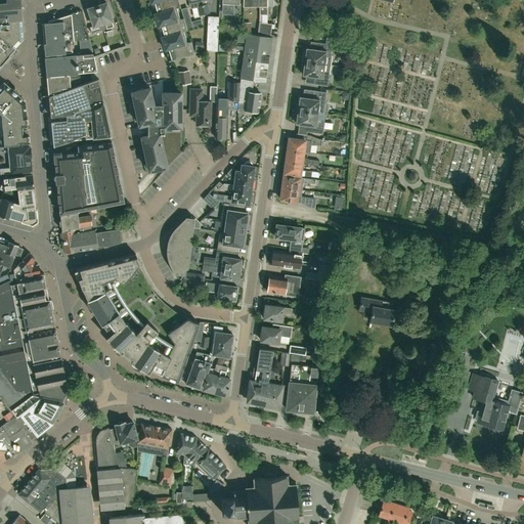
[(0,0),(0,22),(22,20),(22,18),(23,18),(20,0),(0,0)]
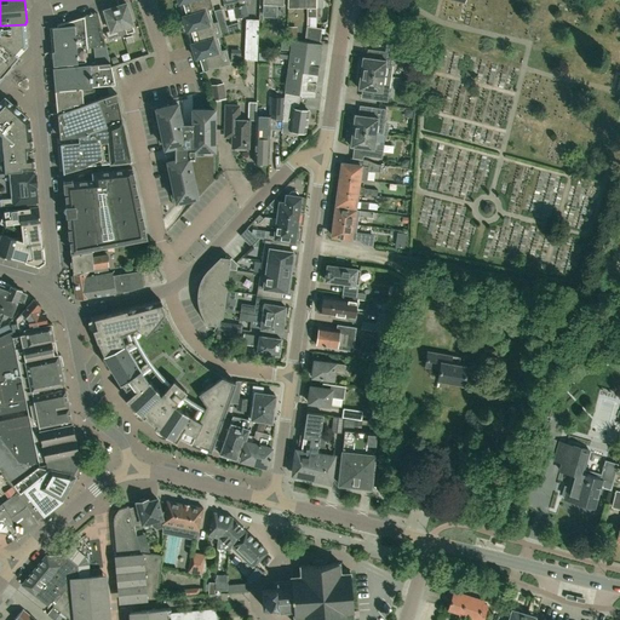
[(205,9),(201,0),(178,0),(179,3),(182,1),(187,15),(205,9)]
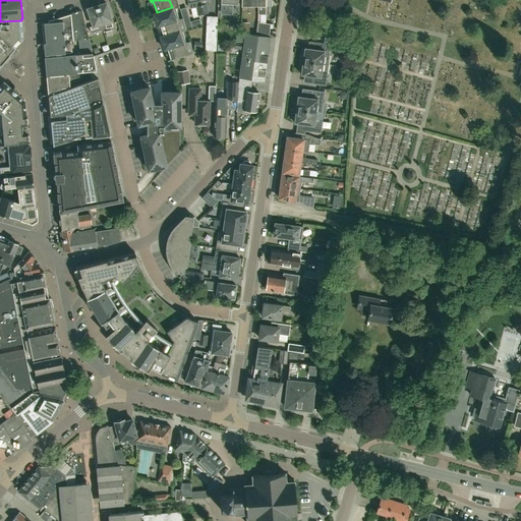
[(177,0),(169,0),(172,7),(179,31),(186,54),(193,52),(189,40),(186,29),(192,27),(190,21),(186,7),(186,6),(180,8),(182,17),(179,18),(175,7),(179,6),(177,0)]
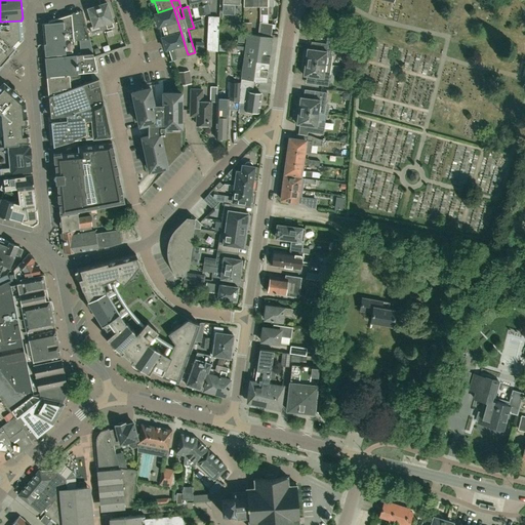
[(198,5),(199,13),(200,15),(204,14),(204,12),(201,0),(189,0),(191,6),(198,5)]
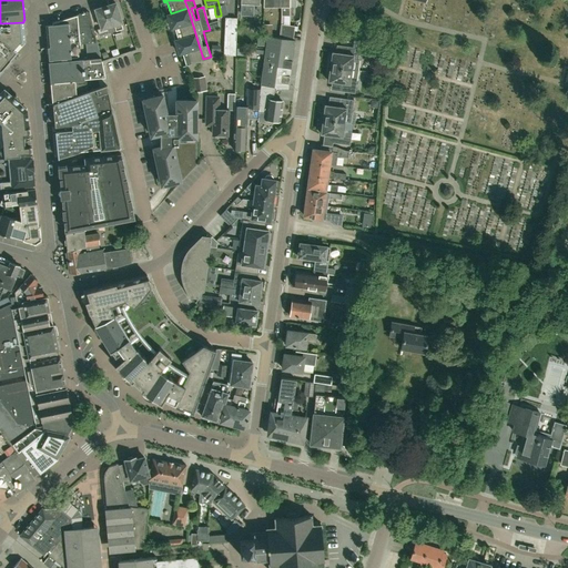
[(217,0),(221,13),(221,16),(227,14),(225,6),(227,4),(227,3),(226,3),(225,0),(217,0)]
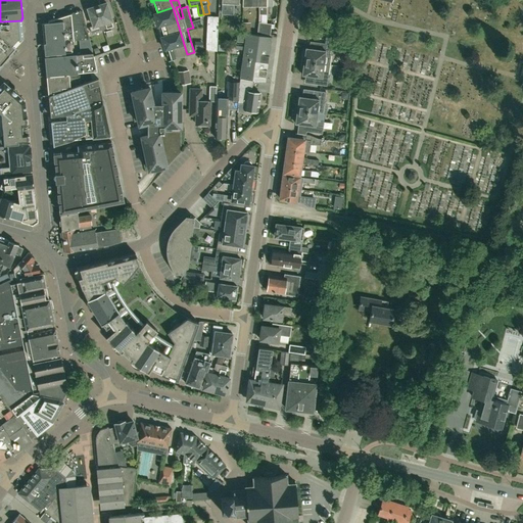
[(112,26),(111,19),(112,19),(106,2),(97,5),(100,16),(98,16),(100,24),(102,24),(103,29),(112,26)]
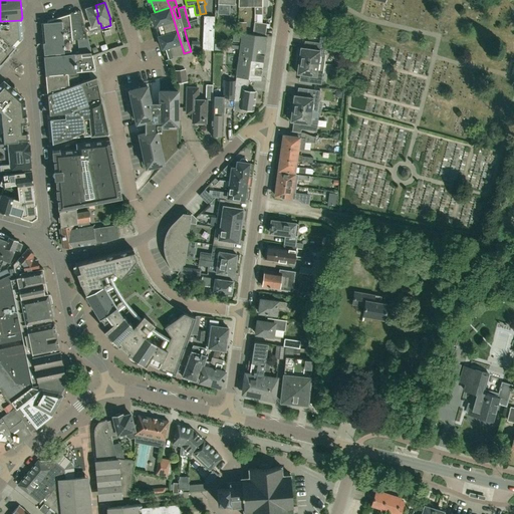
[(98,23),(96,16),(98,16),(95,5),(86,8),(91,24),(88,25),(90,31),(101,28),(100,23),(98,23)]
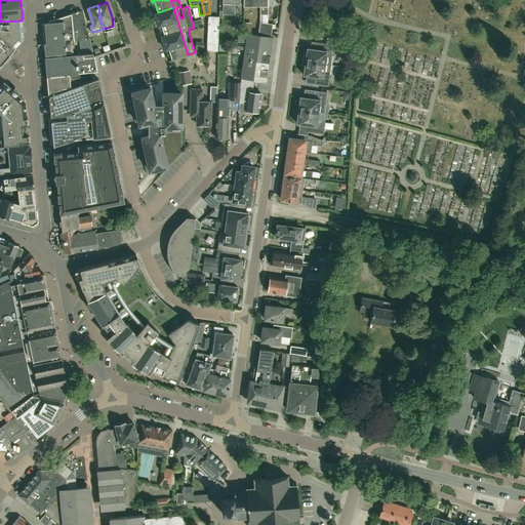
[(173,7),(158,12),(155,12),(158,26),(161,25),(164,35),(180,31),(173,7)]
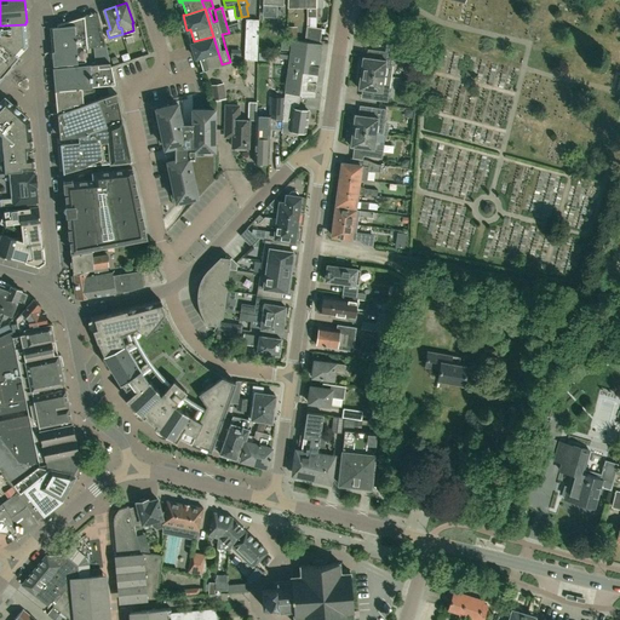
[(105,46),(97,12),(93,12),(50,27),(53,65),(86,62),(84,47),(93,47),(95,63),(109,61),(105,45),(105,46)]
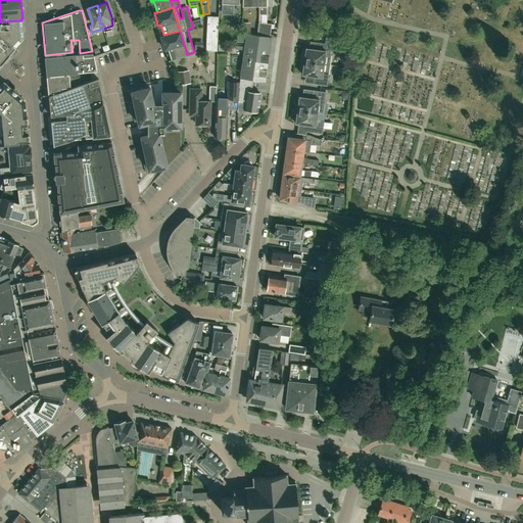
[(206,49),(217,50),(218,15),(207,15),(206,49)]
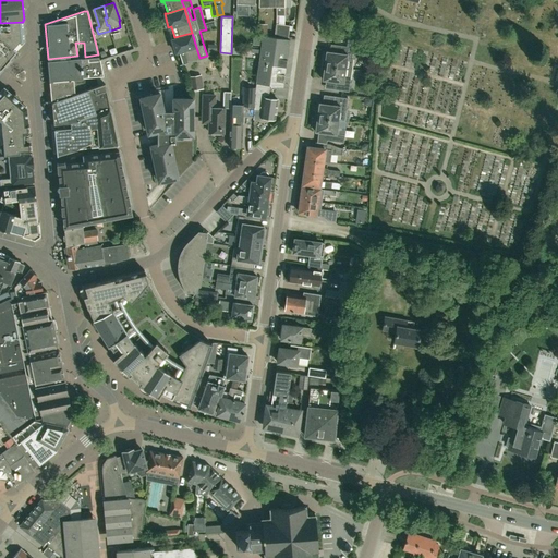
[(214,20),(204,23),(206,29),(216,26),(214,20)]
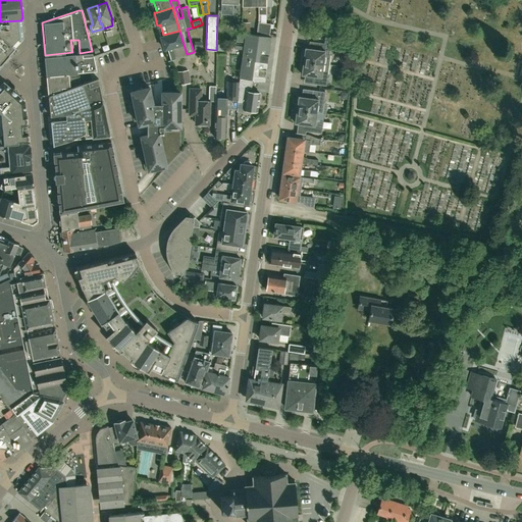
[(0,33),(12,44),(17,39),(23,38),(21,20),(0,21),(0,33)]
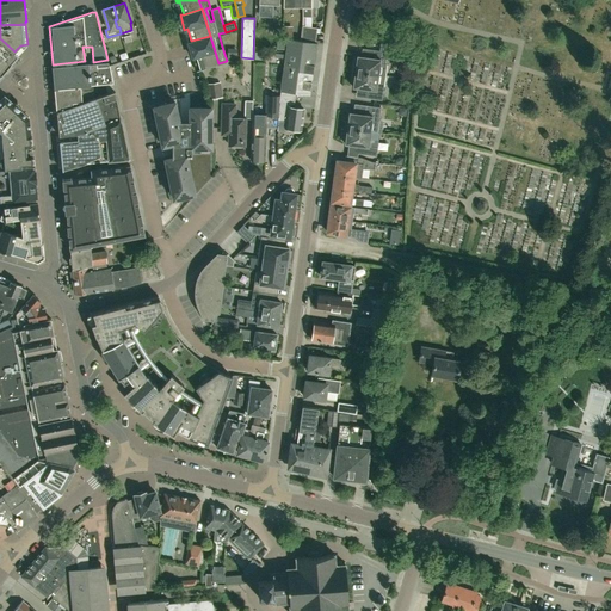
[(315,42),(316,28),(302,26),(300,39),(315,42)]
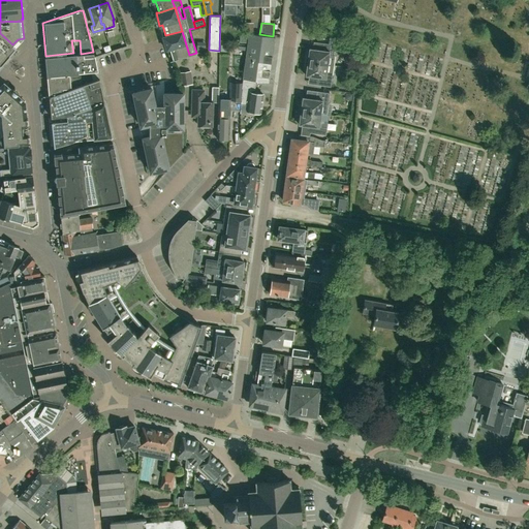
[(170,61),(189,55),(182,31),(165,35),(163,36),(170,61)]
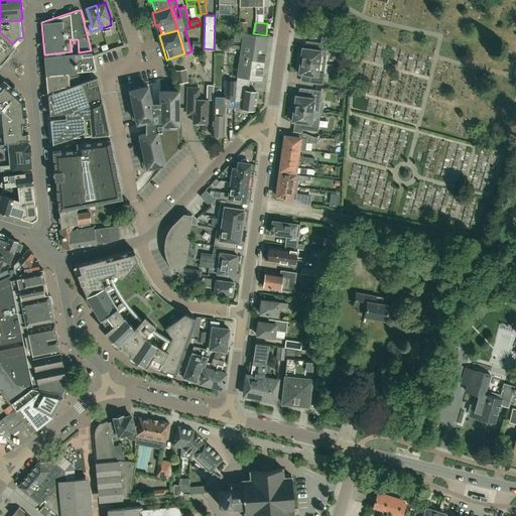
[(1,62),(9,53),(15,46),(12,43),(0,32),(0,63),(1,62)]
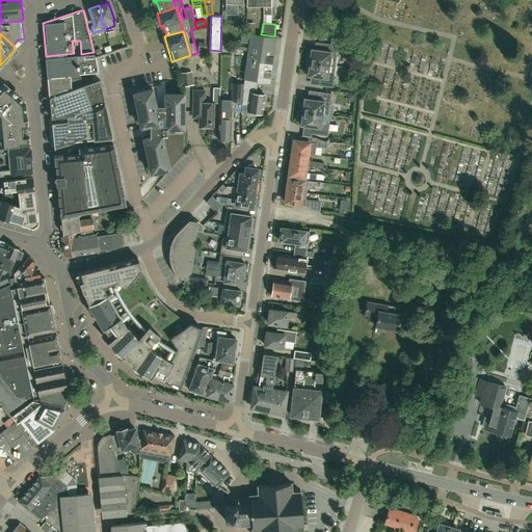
[(269,82),(276,37),(251,33),(244,79),(258,81),(269,82)]
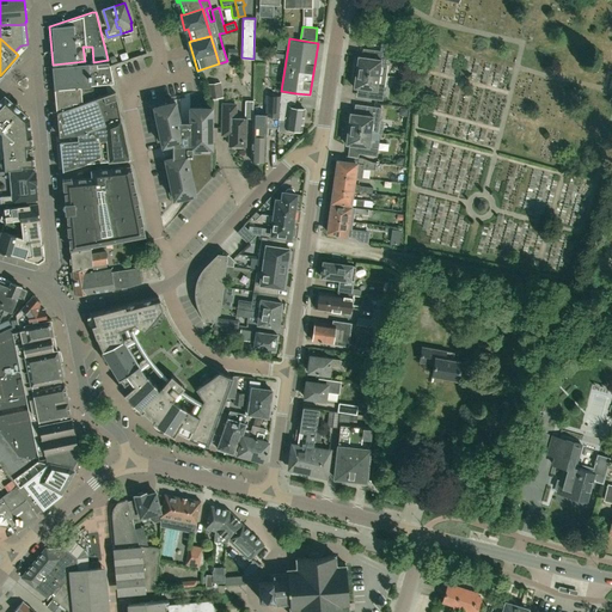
[(389,59),(402,61),(387,38),(385,38),(383,51),(373,50),(372,56),(369,57),(359,56),(357,61),(356,61),(353,71),(379,74),(385,75),(387,66),(389,59)]
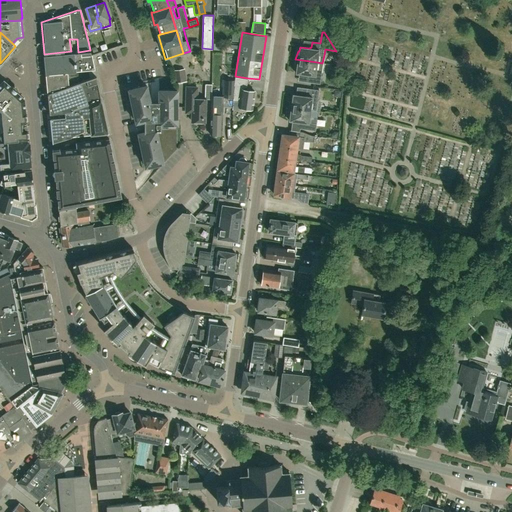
[(199,41),(191,40),(190,49),(198,49),(199,41)]
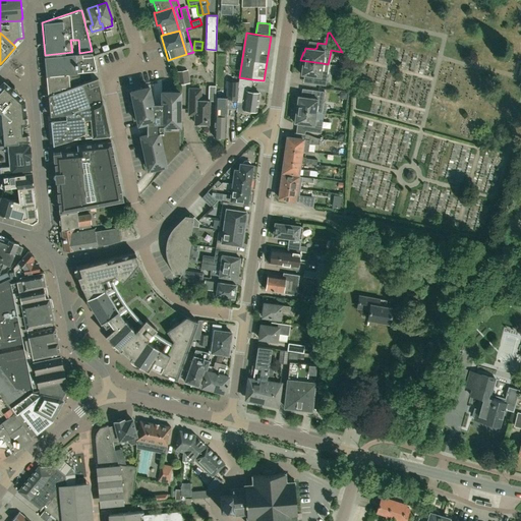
[(74,73),(79,72),(94,71),(96,71),(97,71),(93,56),(92,53),(46,57),(47,76),(74,73)]
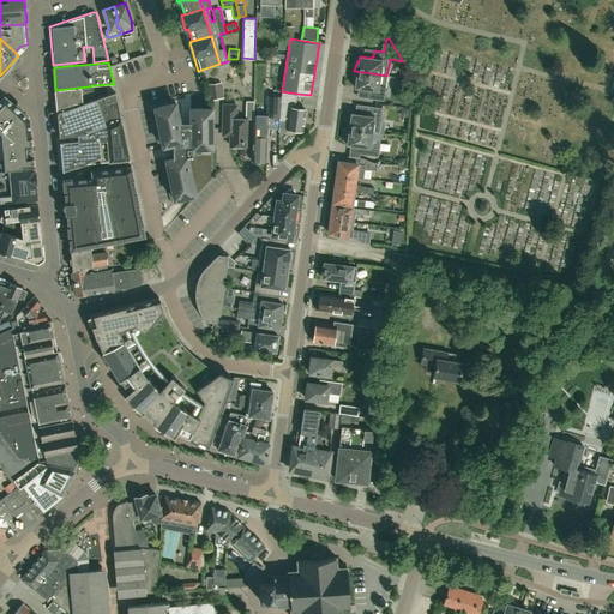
[(386,86),(385,86),(386,76),(380,74),(354,71),(354,72),(354,83),(356,83),(355,88),(367,89),(368,91),(367,98),(384,101),(386,86)]
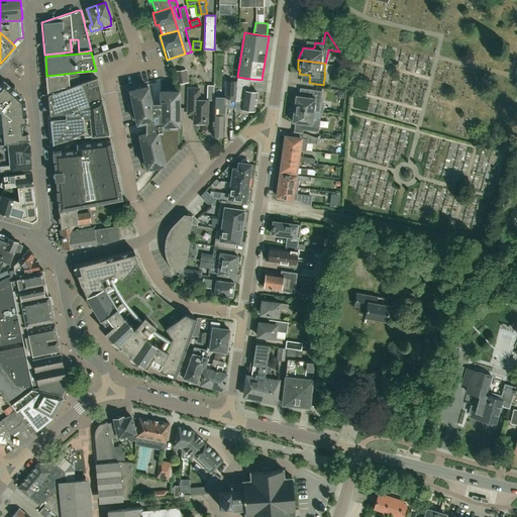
[(177,84),(189,82),(187,69),(175,71),(177,84)]
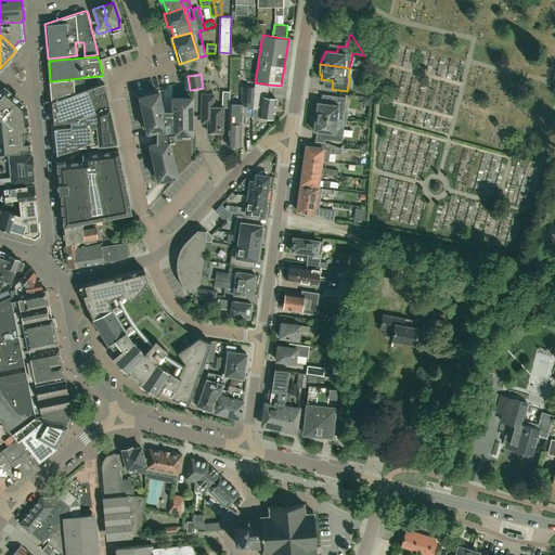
[(86,89),(85,77),(79,78),(50,81),(52,101),(86,89)]
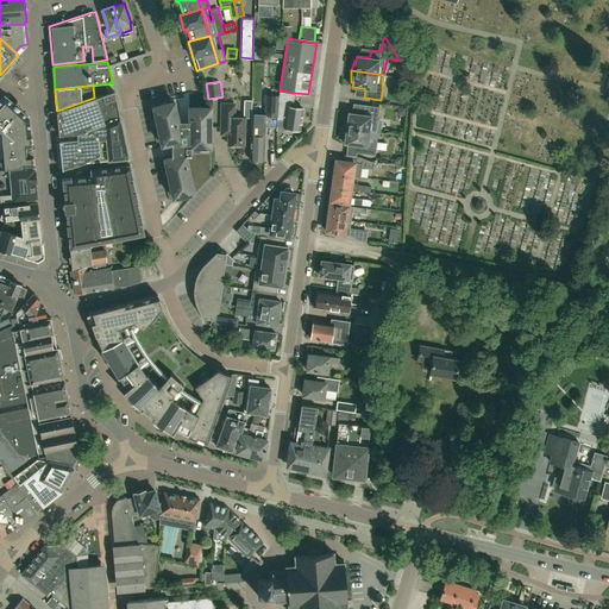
[(63,135),(87,132),(87,130),(120,117),(114,90),(94,98),(57,111),(58,115),(60,135),(63,133),(63,135)]
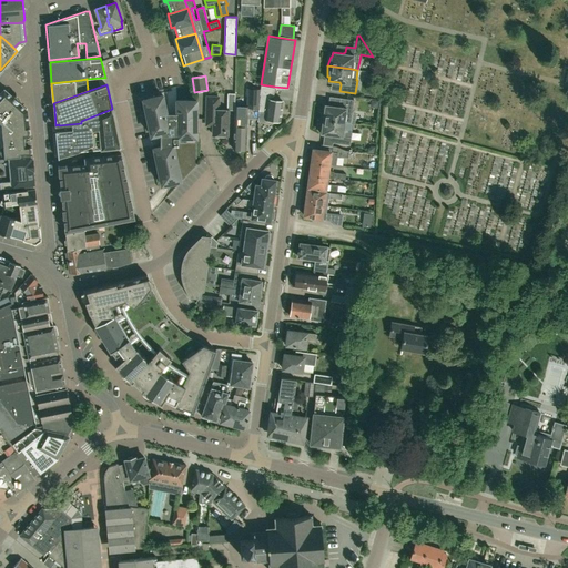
[(280,121),(282,101),(270,100),(271,97),(273,97),(275,87),(261,84),(260,94),(261,94),(260,97),(259,103),(259,104),(260,104),(259,111),(266,112),(265,119),(280,121)]
